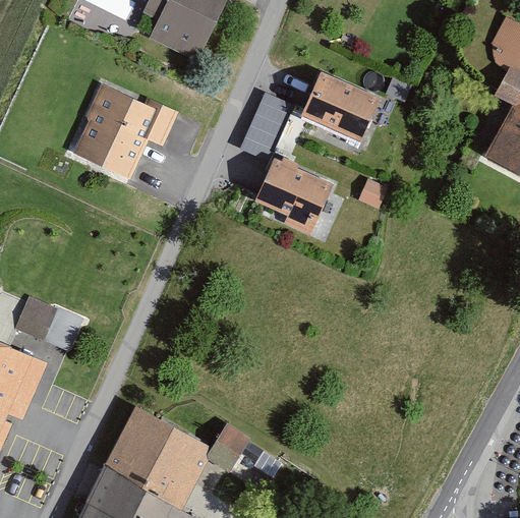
[(148,0),(142,12),(158,19),(149,38),(197,61),(227,0),(148,0)]
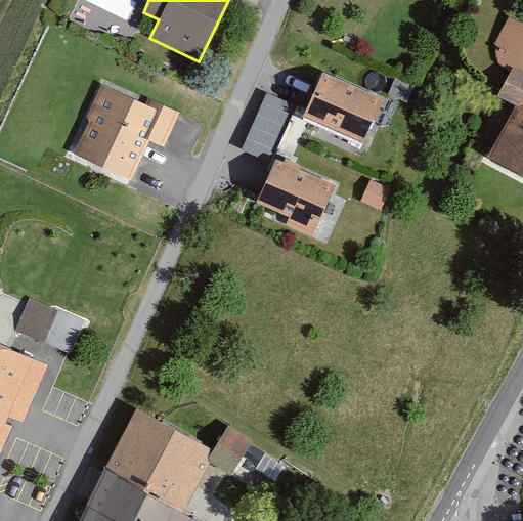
[(519,100),(489,156),(522,174),(522,20),(508,13),(473,77),(519,100)]
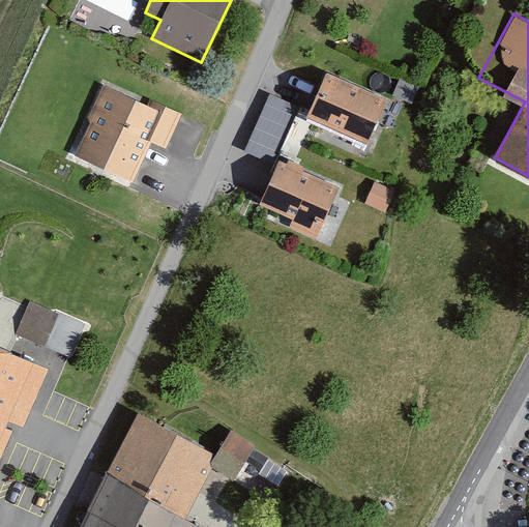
[(392,94),(411,101),(417,85),(399,78),(392,94)]
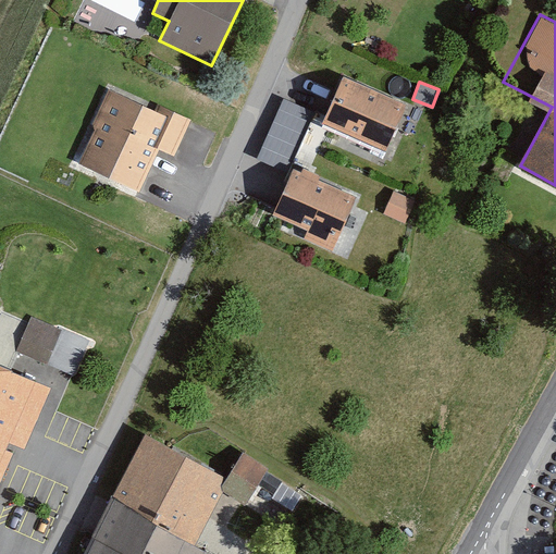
[(404,111),(346,85),(326,126),(384,152),(404,111)]
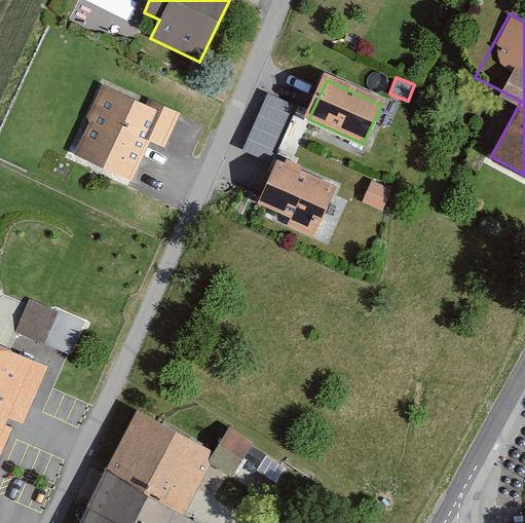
[(146,106),(101,86),(87,115),(89,123),(74,155),(130,181),(149,141),(162,147),(179,112),(149,99),(146,106)]
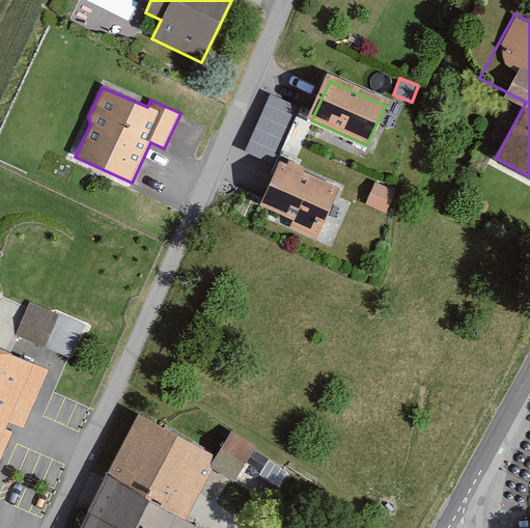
[(244,150),(268,161),(295,103),(271,92),(244,150)]
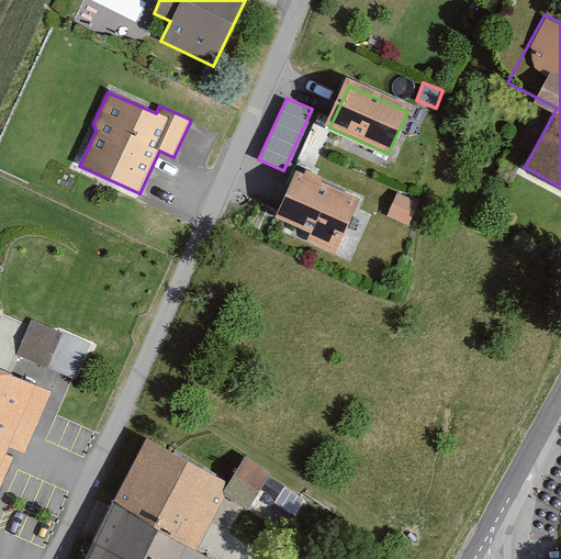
[(358,199),(294,172),(276,217),(310,233),(306,241),(335,253),(358,199)]
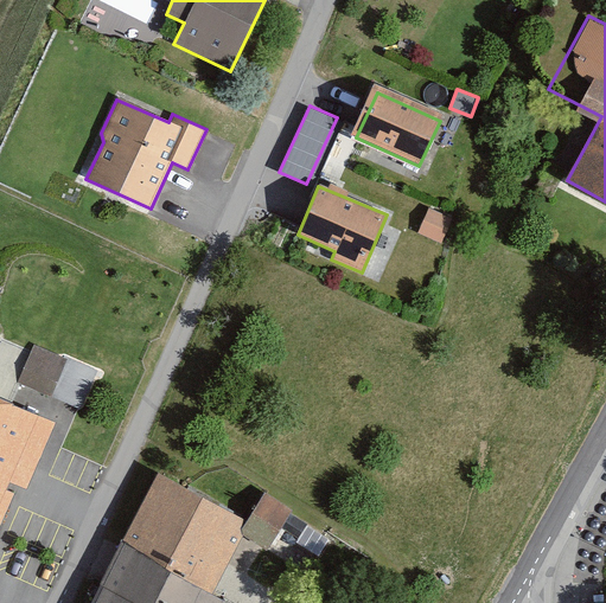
[(416,231),(440,242),(451,217),(427,207),(416,231)]
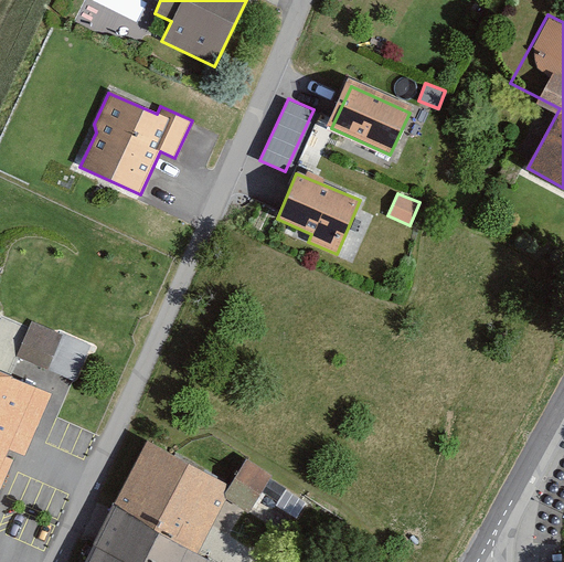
[(18,354),(82,370),(89,335),(27,319),(18,354)]
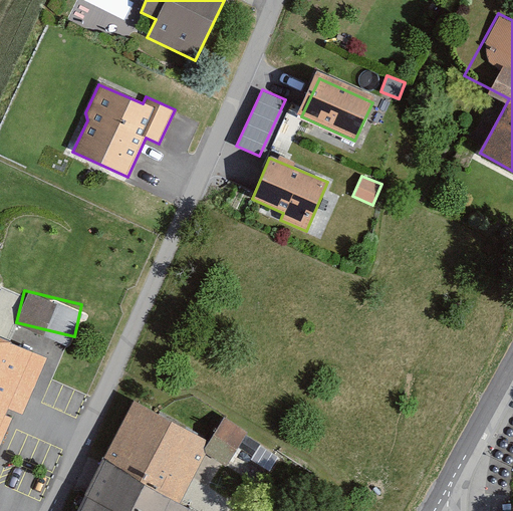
[(0,428),(32,354),(0,340),(0,428)]
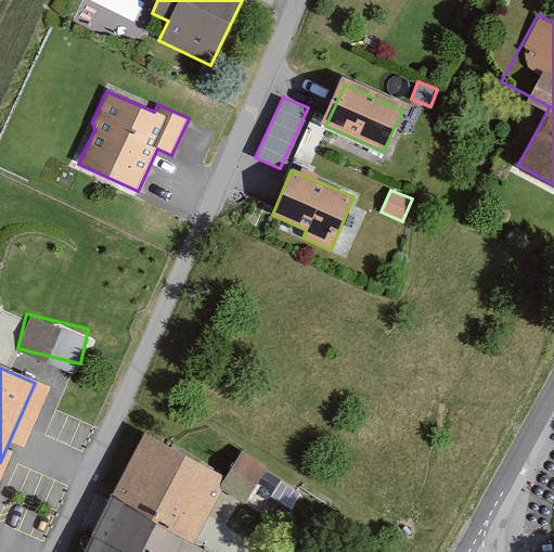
[(146,431),(80,551),(203,551),(207,546),(190,537),(224,473),(146,431)]
